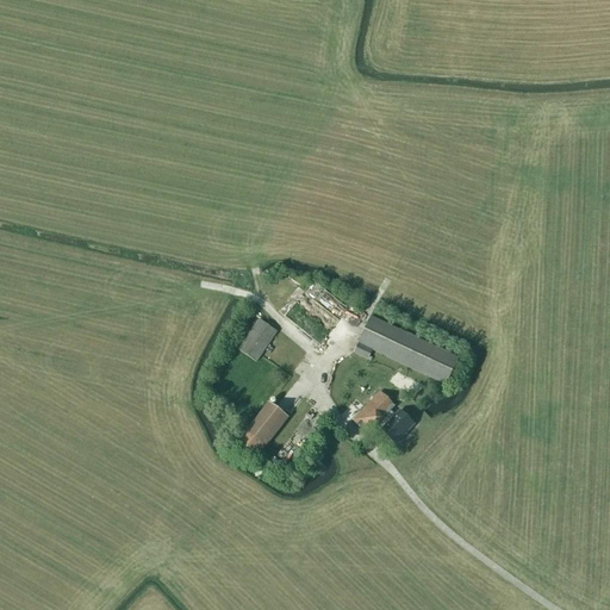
[(296,302),(286,315),(321,342),(338,318),(307,294),(299,305),(296,302)]
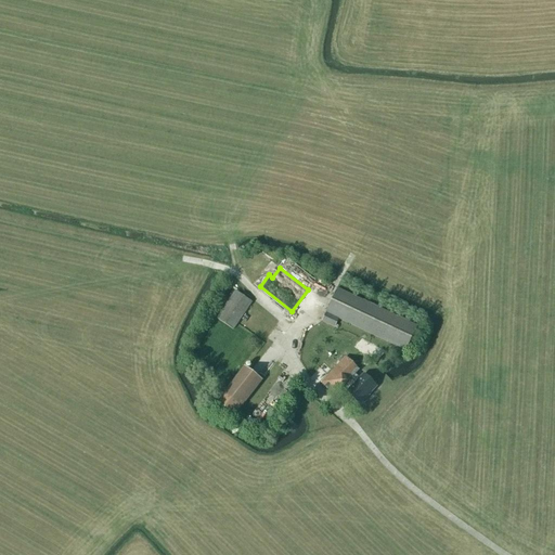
[(322,322),(335,327),(338,320),(405,351),(417,326),(337,288),(325,313),(326,313),(322,322)]
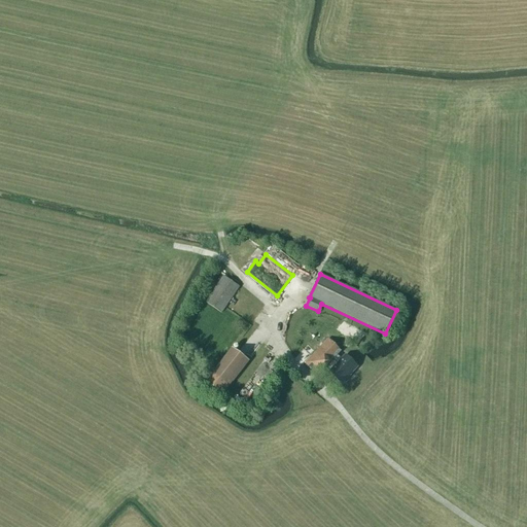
[(206,303),(221,314),(239,287),(223,277),(206,303)]
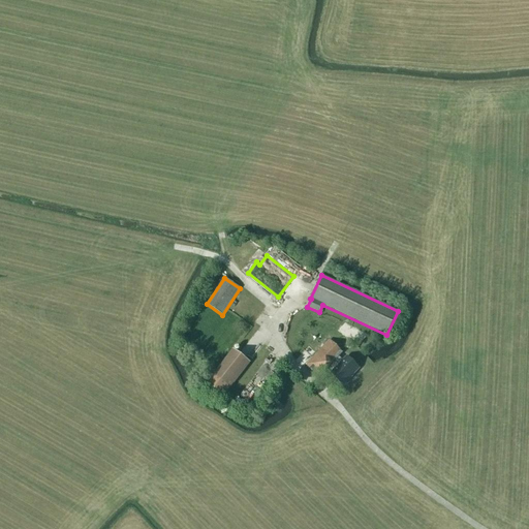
[(314,370),(320,376),(327,370),(336,379),(351,363),(330,341),(312,359),(309,355),(303,362),(312,371),(314,370)]
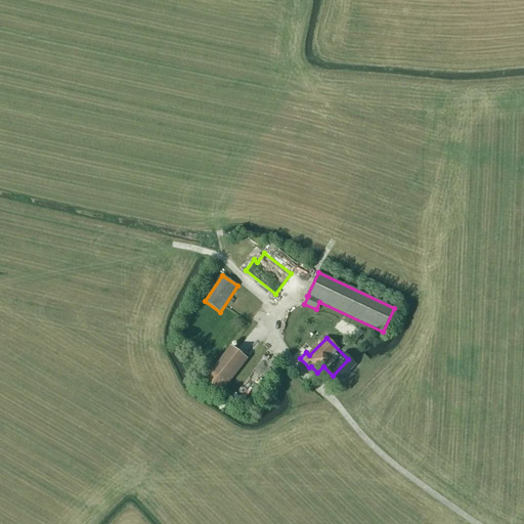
[(205,380),(221,393),(248,360),(230,347),(205,380)]
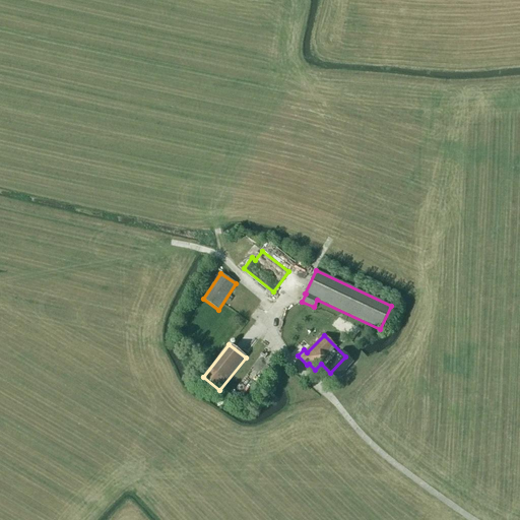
All buildings are outlined.
